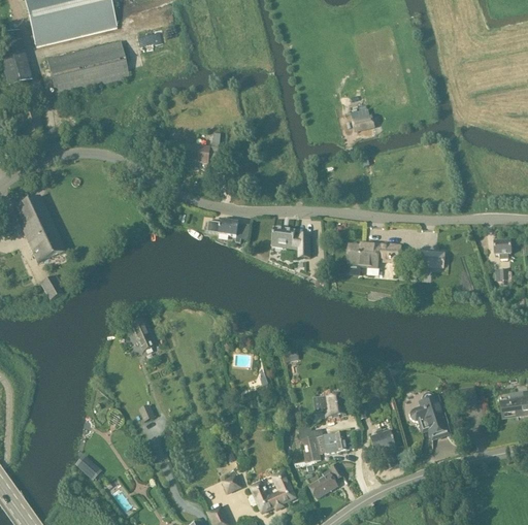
[(24,0),(35,45),(117,26),(109,0),(24,0)]
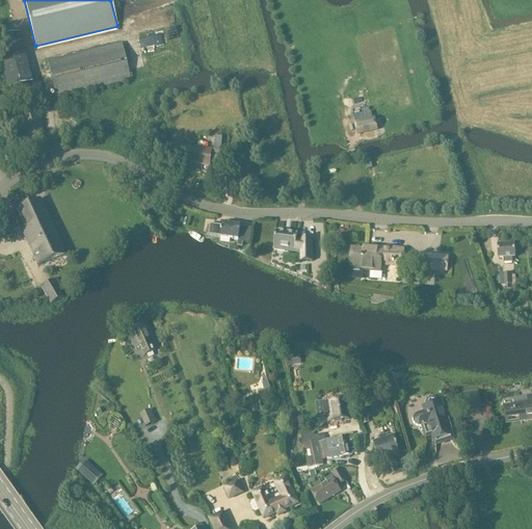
[(121,42),(46,59),(56,97),(130,79),(121,42)]
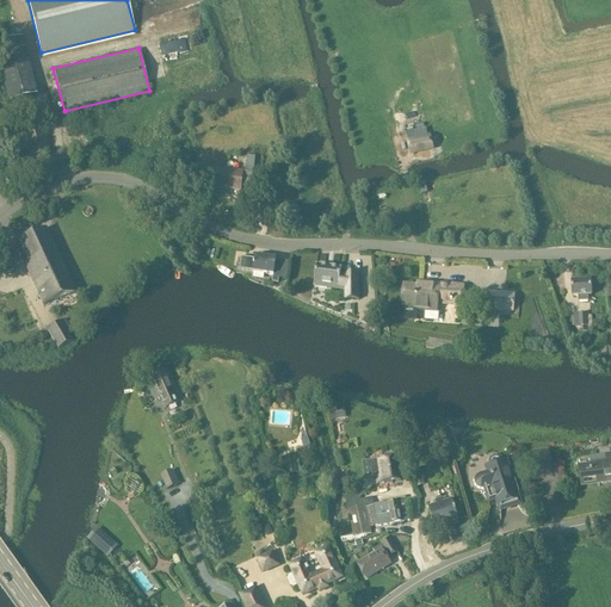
[(433,147),(431,132),(407,137),(411,152),(433,147)]
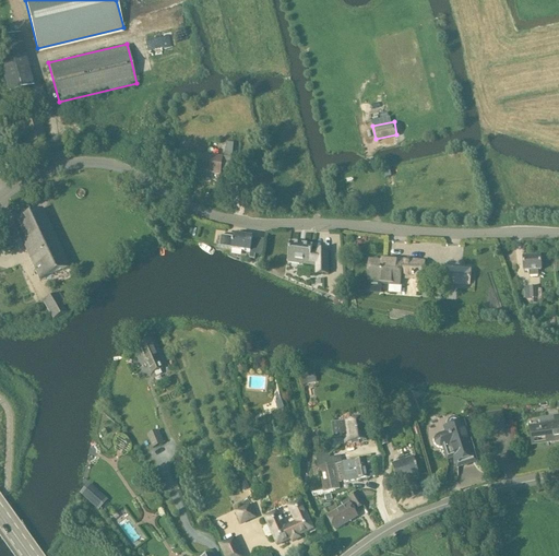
[(227,140),(225,154),(233,155),(234,141),(227,140)]
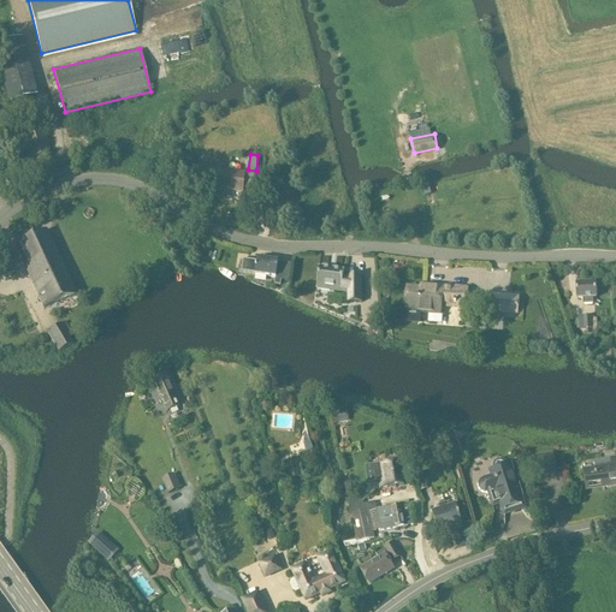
[(244,172),(218,168),(215,186),(243,189),(244,172)]
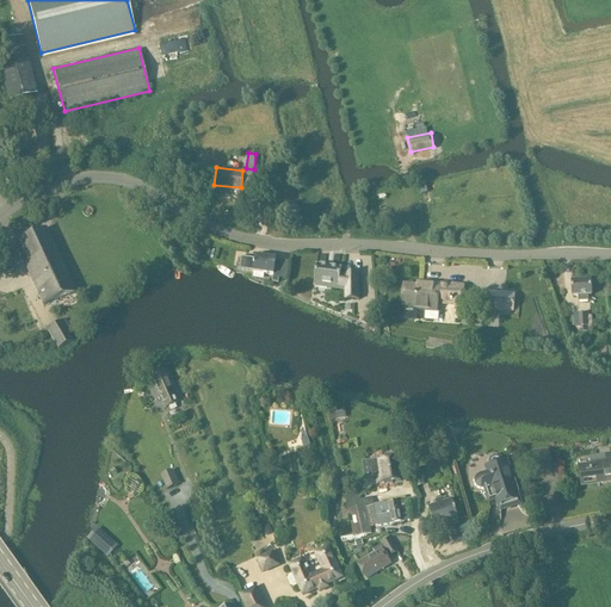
[(75,291),(45,227),(16,243),(43,305),(75,291)]
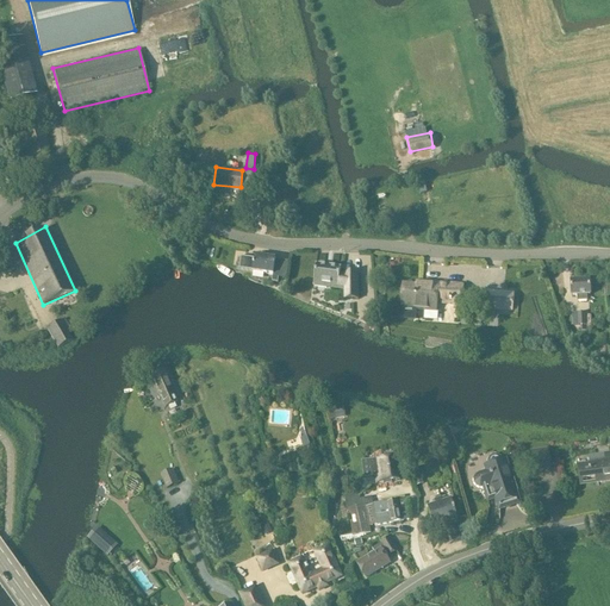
[(255,254),(253,269),(273,273),(275,257),(255,254)]
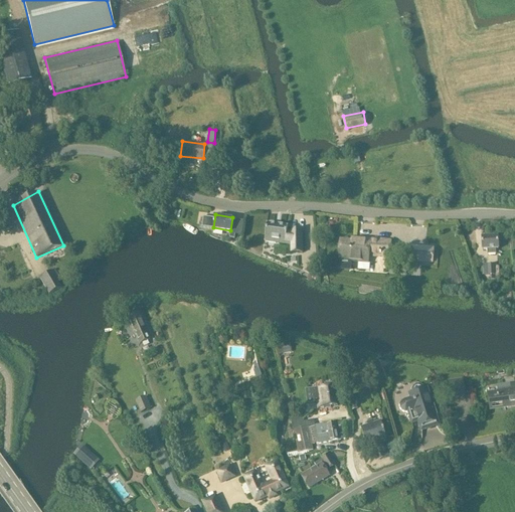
[(276,241),(277,238),(291,240),(291,251),(303,250),(303,229),(291,229),(291,231),(287,230),(288,224),(268,221),(265,239),(276,241)]
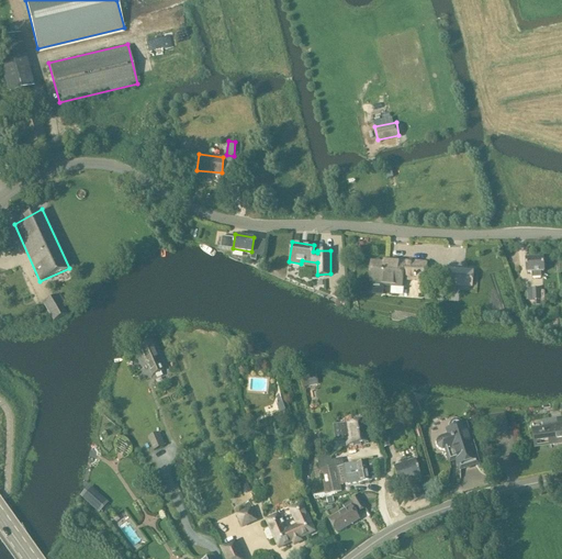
[(526,270),(531,270),(532,276),(541,275),(541,269),(544,269),(543,256),(526,256),(526,270)]
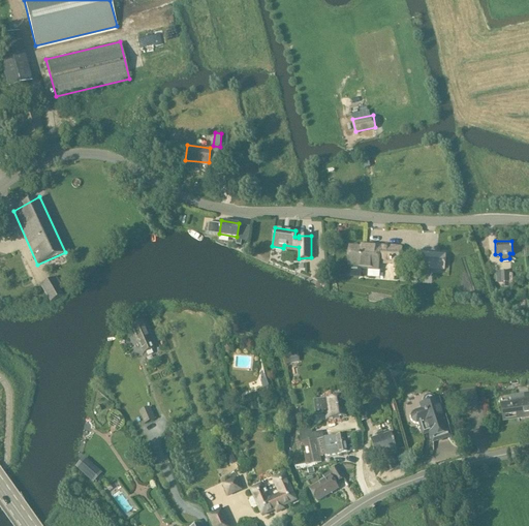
[(361,264),(377,265),(378,260),(399,261),(401,246),(370,244),(370,247),(351,246),(350,249),(349,249),(349,258),(350,258),(349,261),(341,261),(341,273),(360,274),(361,264)]
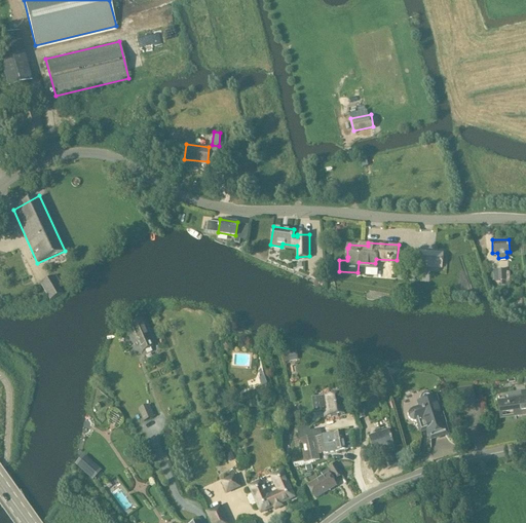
[(442,251),(419,250),(417,263),(441,265),(442,251)]
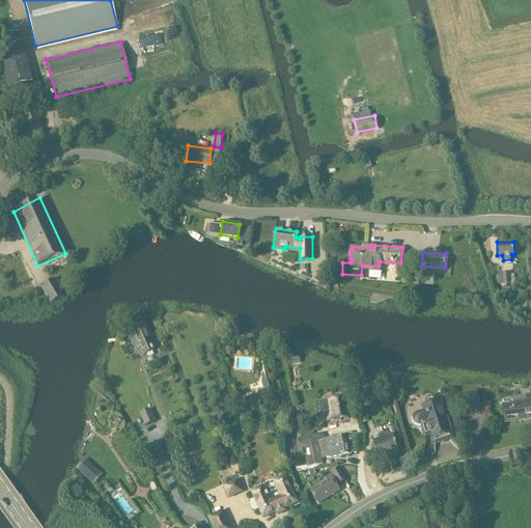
[(498,282),(504,281),(510,281),(510,270),(498,270),(498,282)]
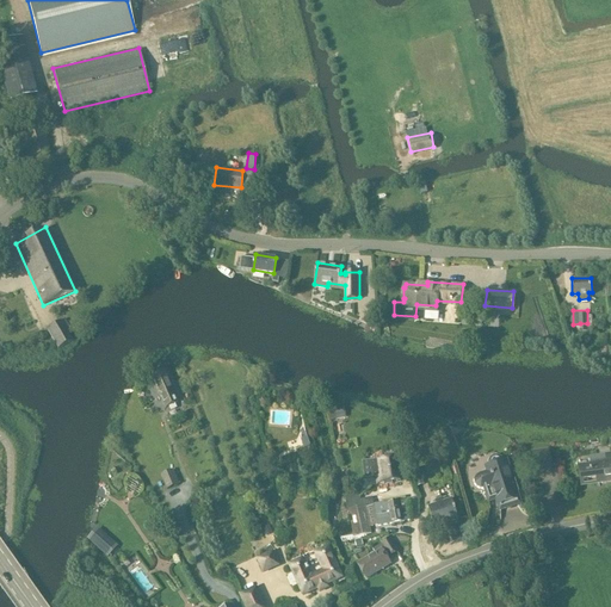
[(72,339),(61,319),(45,327),(57,347),(72,339)]
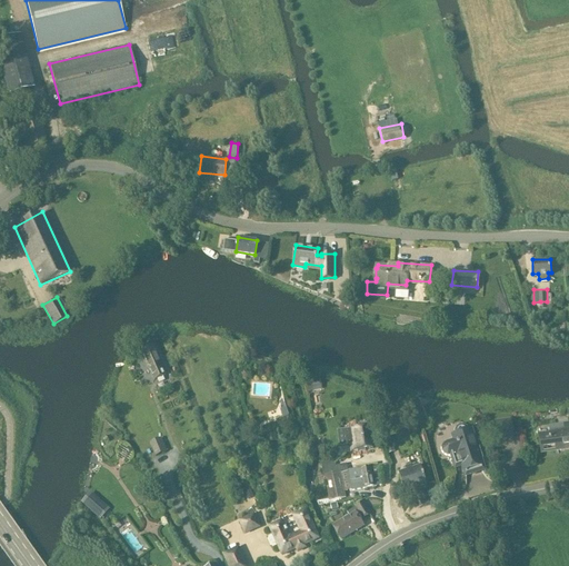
[(141,349),(155,378),(166,373),(153,344),(141,349)]
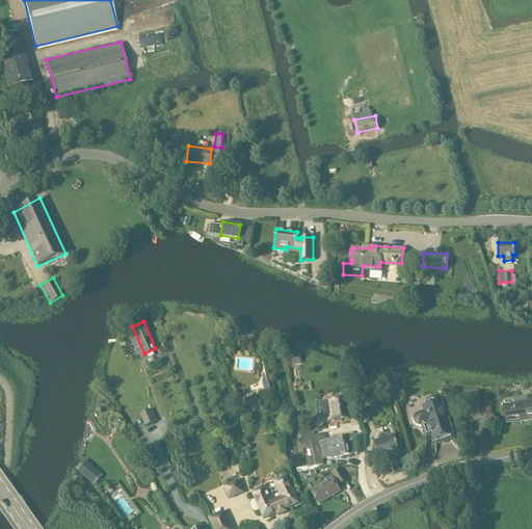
[(531,393),(513,396),(514,402),(504,404),(506,416),(522,414),(523,419),(531,417),(531,393)]
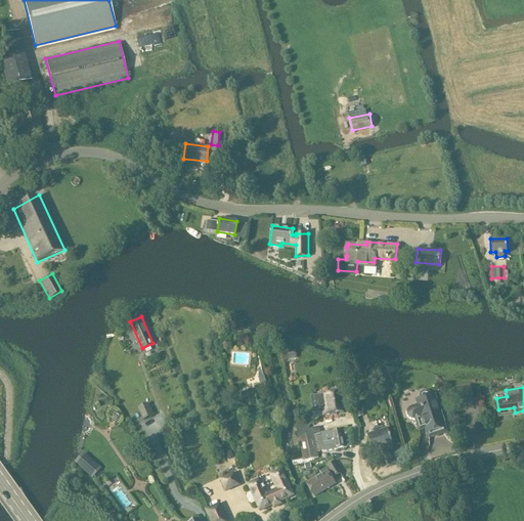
[(459,403),(474,401),(472,388),(457,390),(459,403)]
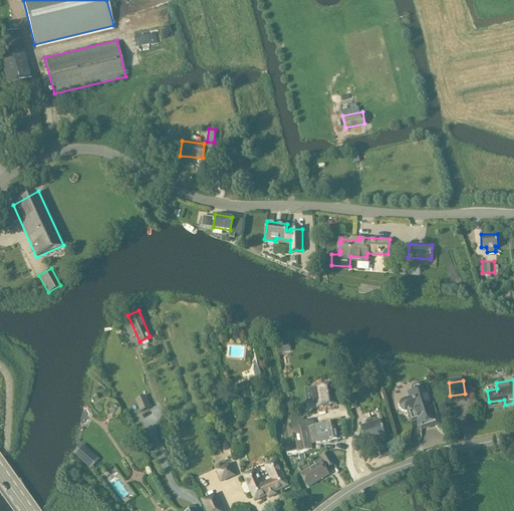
[(438,420),(426,384),(424,385),(423,384),(420,381),(416,381),(413,384),(411,387),(411,389),(409,390),(411,396),(405,398),(402,399),(400,403),(401,405),(402,407),(406,409),(408,409),(412,420),(418,418),(420,426),(438,420)]
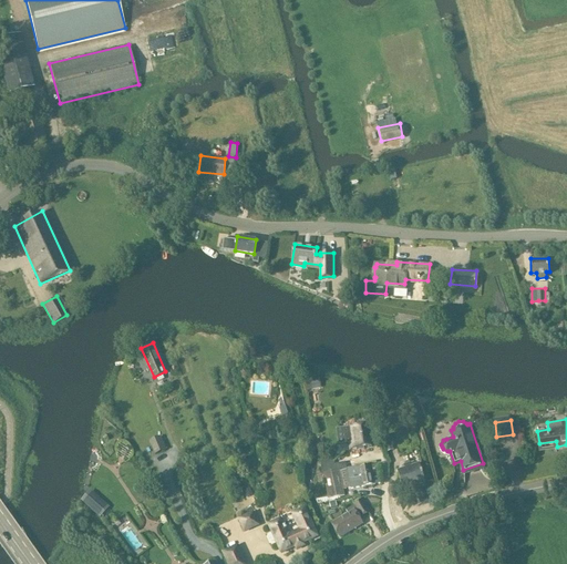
[(346,441),(349,441),(350,448),(371,444),(369,423),(350,424),(343,426),(346,441)]
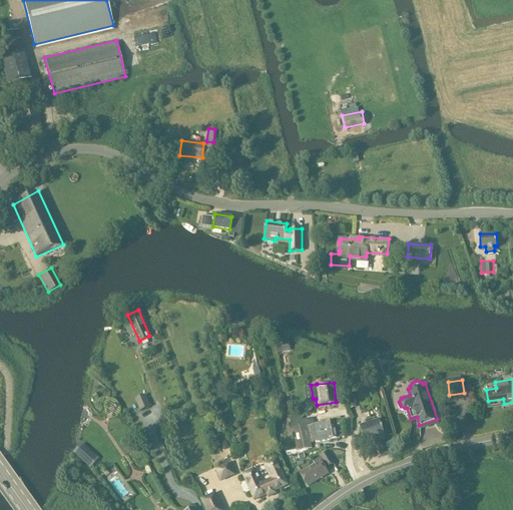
[(350,407),(357,405),(352,391),(346,393),(350,407)]
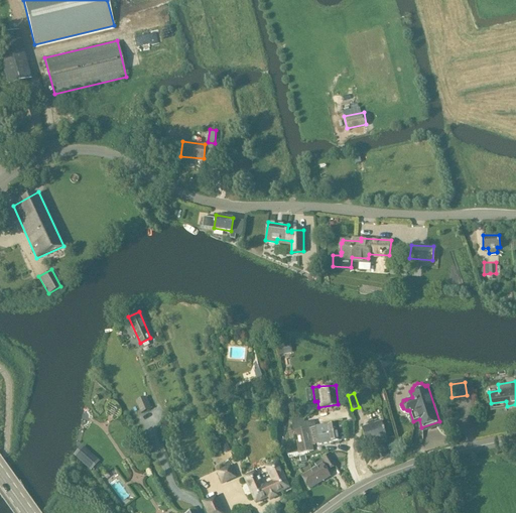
[(151,407),(146,395),(136,400),(141,411),(151,407)]
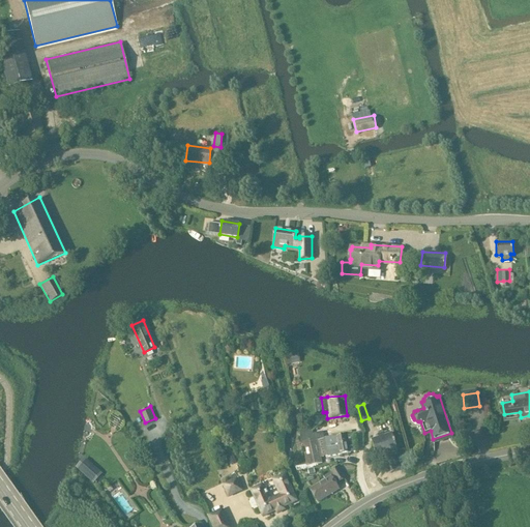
[(392,431),(385,434),(383,431),(377,433),(379,436),(371,438),(377,456),(398,448),(392,431)]
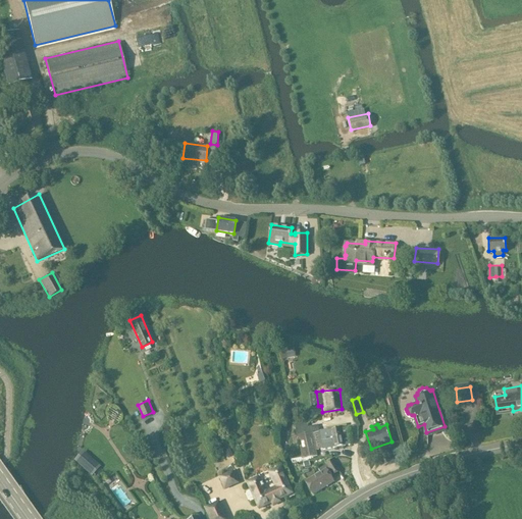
[(319,430),(313,431),(316,448),(322,447),(323,448),(350,443),(347,425),(319,430)]
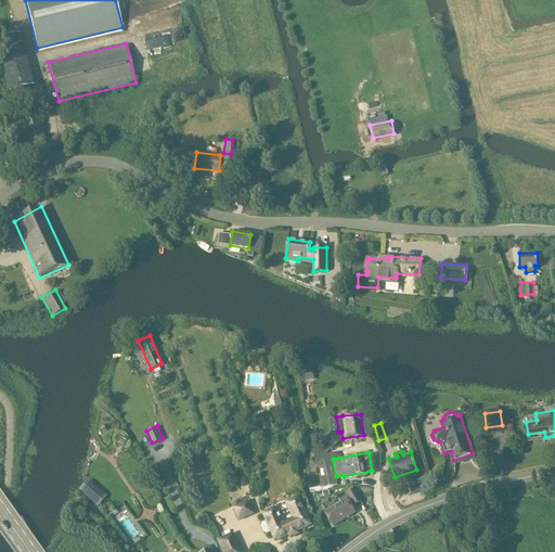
[(333,459),(333,458),(318,461),(322,486),(338,483),(336,476),(333,459)]
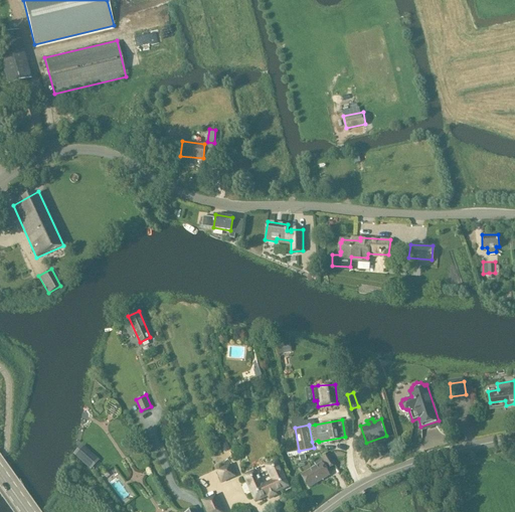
[(223,450),(230,447),(224,434),(218,437),(223,450)]
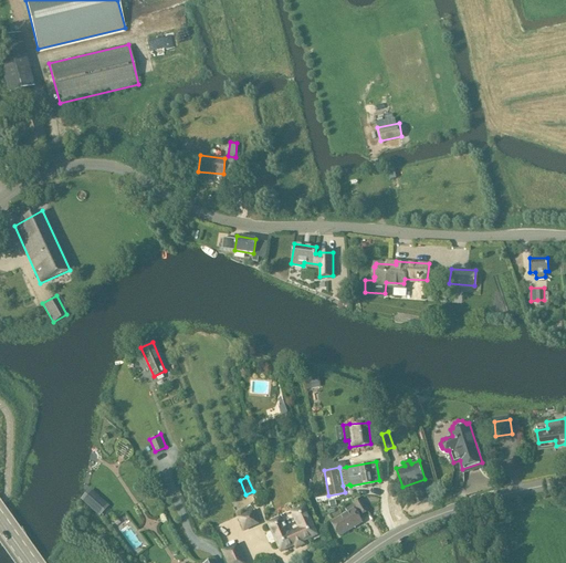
[(360,498),(354,501),(362,513),(368,510),(360,498)]
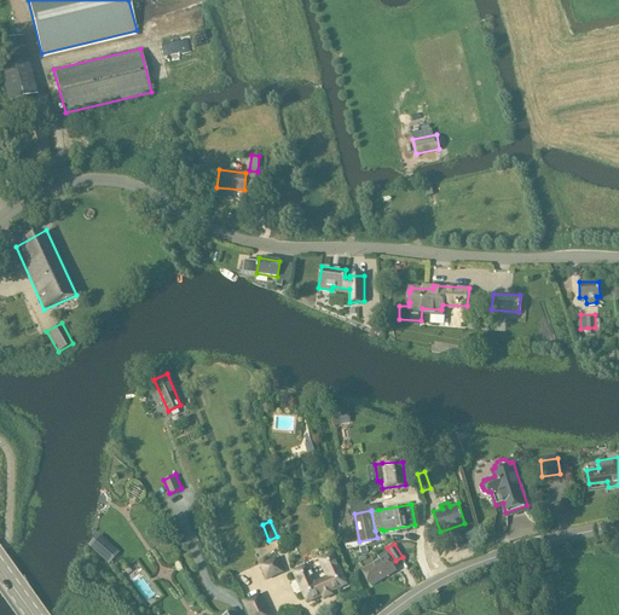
[(333,552),(318,558),(325,574),(314,580),(307,563),(293,569),(307,601),(347,582),(333,552)]
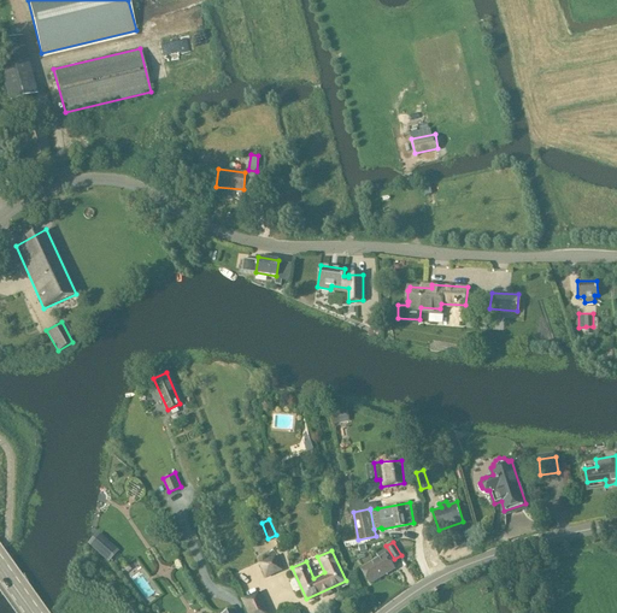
[(276,553),(259,561),(266,577),(285,569),(276,553)]
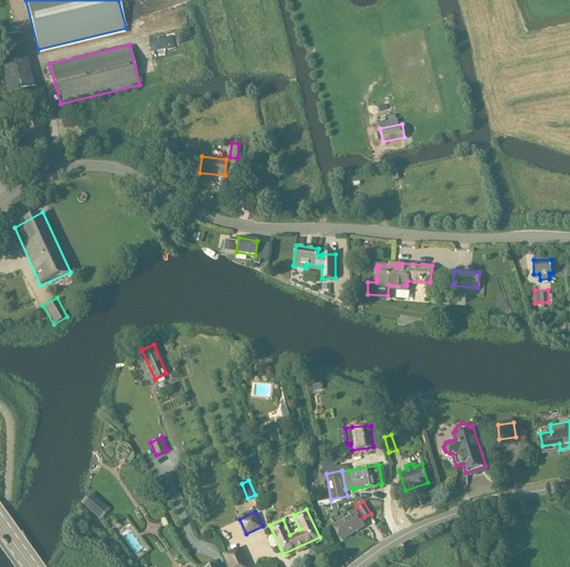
[(364,525),(356,511),(334,525),(342,538),(364,525)]
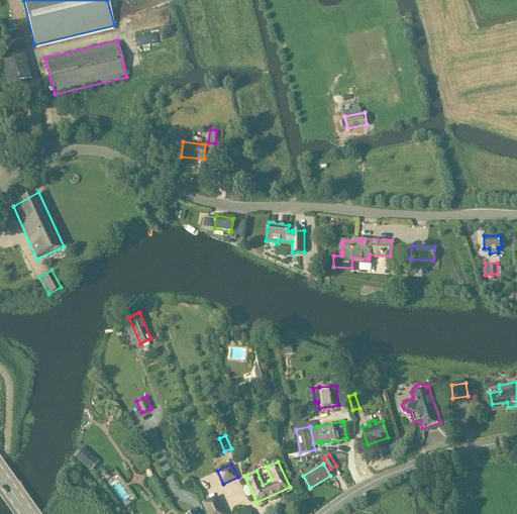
[(204,501),(209,513),(224,513),(217,496),(204,501)]
